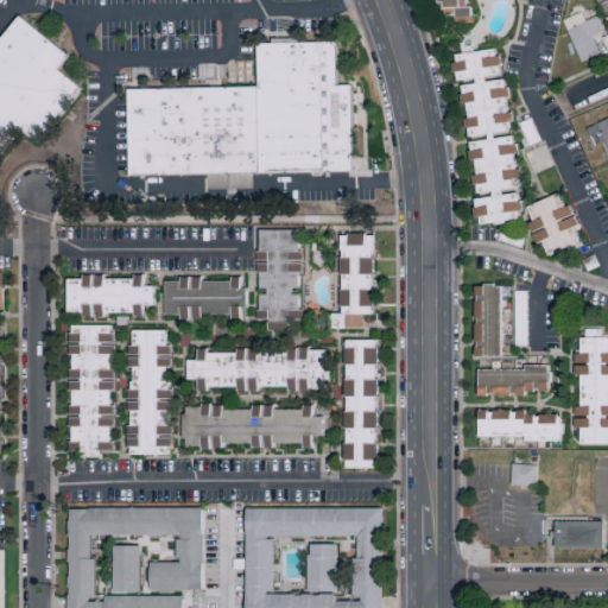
[(436,0),(437,7),(454,7),(455,17),(470,17),(470,5),(466,5),(466,0),(436,0)]
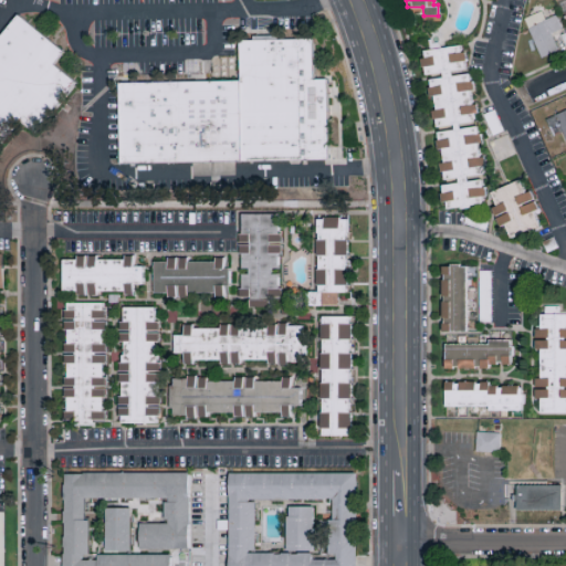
[(540,58),(557,51),(551,32),(561,29),(556,14),(544,19),(541,11),(524,18),(540,58)]
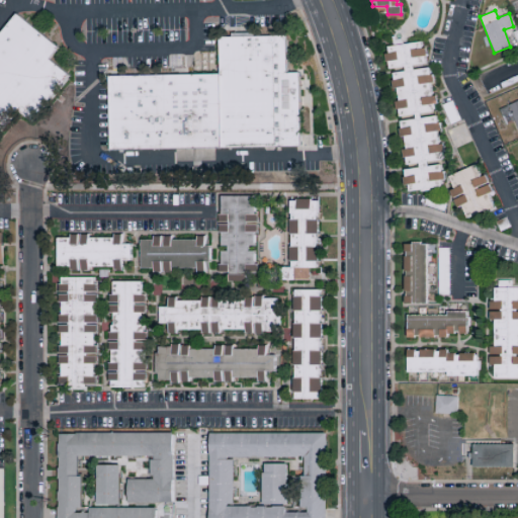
[(73,80),(37,127),(31,122),(21,113),(0,140),(0,39),(17,18),(18,17),(19,18),(30,27),(62,53),(53,64),(73,80)]
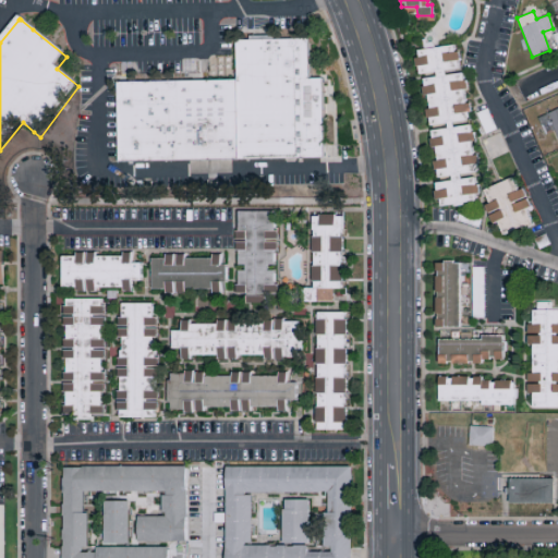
[(436,179),(434,180),(438,207),(475,202),(474,193),(477,192),(475,173),(478,173),(475,154),(474,154),(470,121),(462,71),(446,73),(446,70),(459,68),(456,43),(417,48),(436,179)]
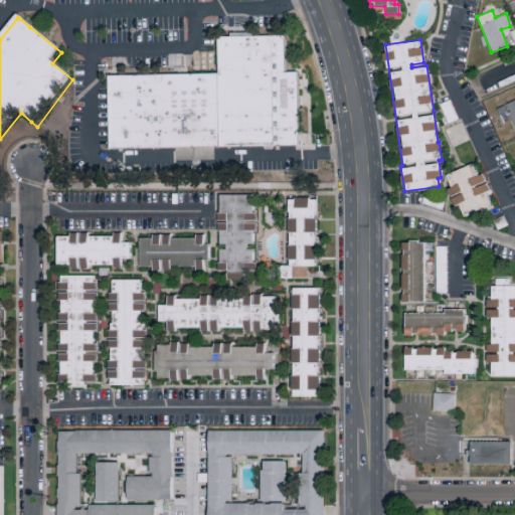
[(289,40),(290,76),(302,76),(302,77),(304,139),(304,150),(276,151),(216,152),(217,163),(214,163),(175,164),(175,152),(154,153),(115,155),(114,140),(112,80),(153,79),(214,77),(217,77),(223,77),(222,40),(275,40),(289,40)]
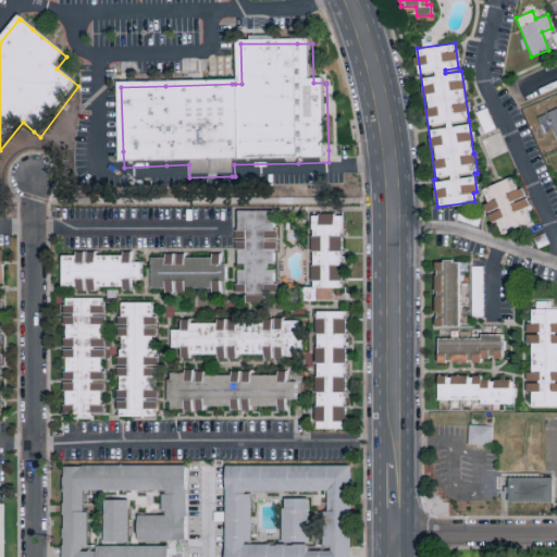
[(556,108),(537,115),(544,133),(554,130),(556,138),(556,108)]
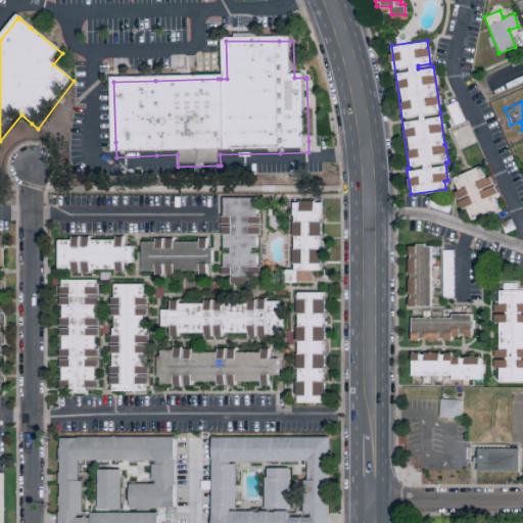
[(496,193),(490,175),(484,177),(480,165),(453,176),(458,191),(457,191),(467,220),(498,208),(492,194),(496,193)]
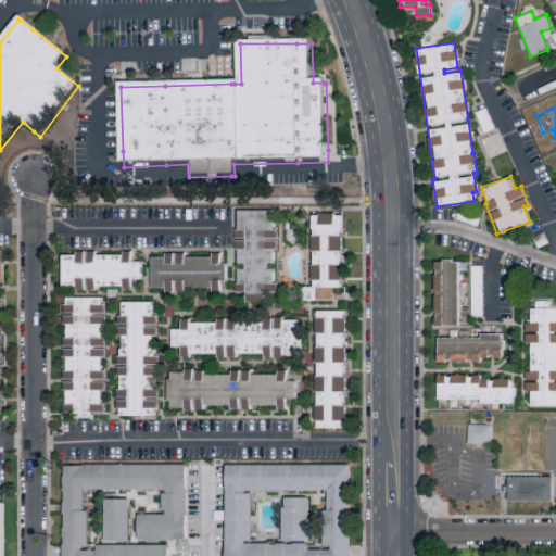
[(274,209),(234,210),(235,292),(274,292),(273,265),(274,265),(274,209)]
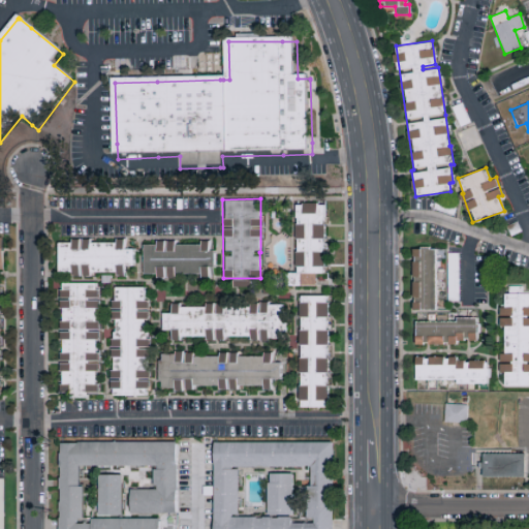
[(294,203),(294,273),(291,273),(291,285),(315,285),(315,273),(323,273),(323,203),(294,203)]
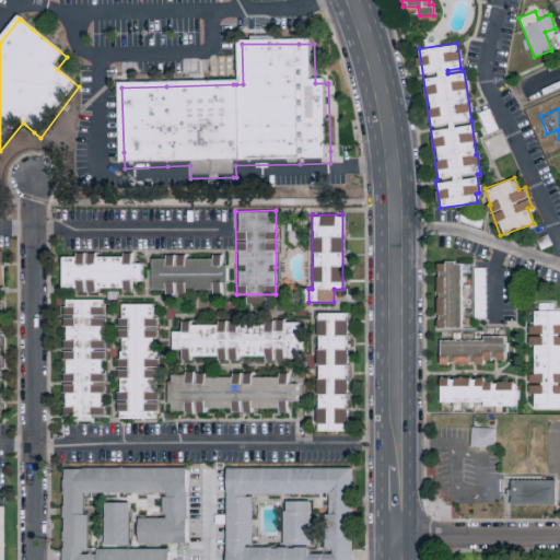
[(60,256),(60,289),(130,289),(130,281),(140,281),(140,263),(130,263),(130,254),(73,254),(73,256),(60,256)]
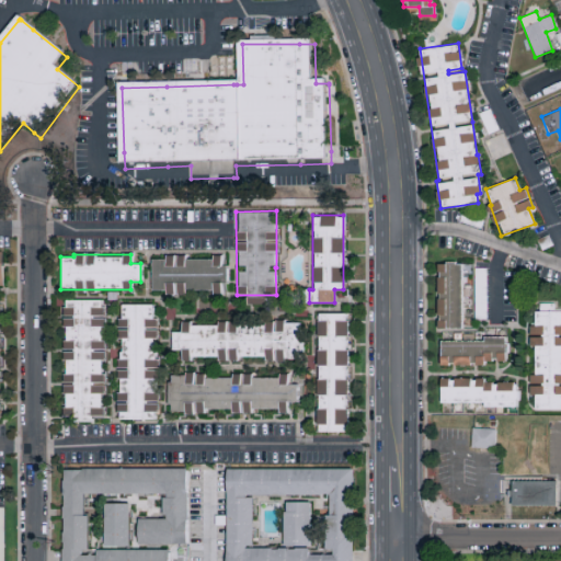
[(151,259),(151,289),(164,289),(164,294),(221,294),(221,283),(227,283),(227,265),(221,265),(221,254),(213,254),(213,258),(184,258),(184,254),(164,254),(164,259),(151,259)]
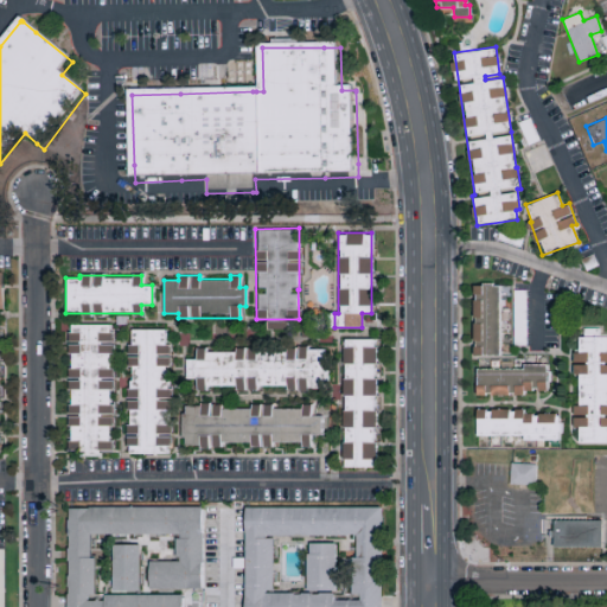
[(499,283),(473,285),(474,355),(500,355),(499,283)]
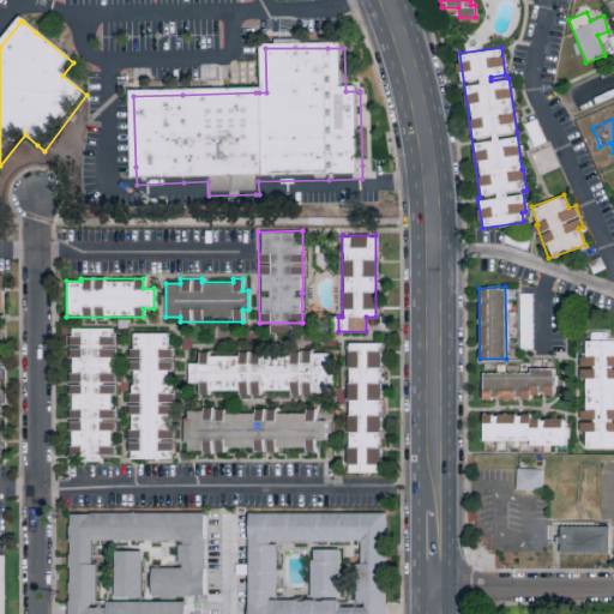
[(70,455),(85,455),(85,462),(101,461),(101,455),(113,455),(112,327),(68,327),(70,455)]
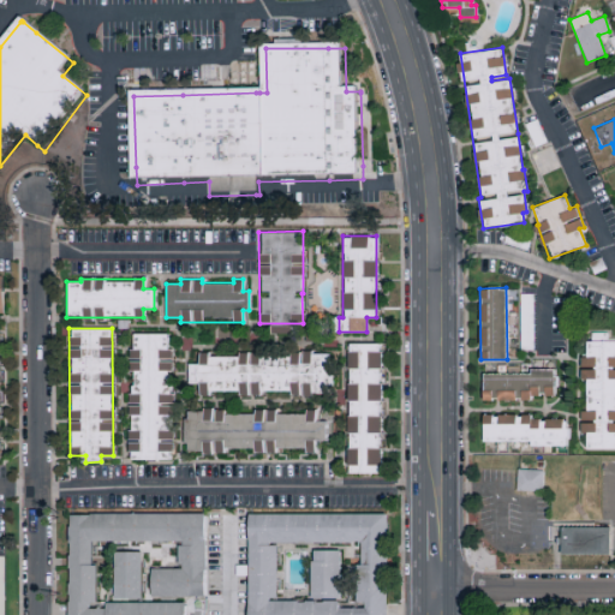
[(167,333),(130,333),(129,459),(169,459),(171,347),(167,347),(167,333)]
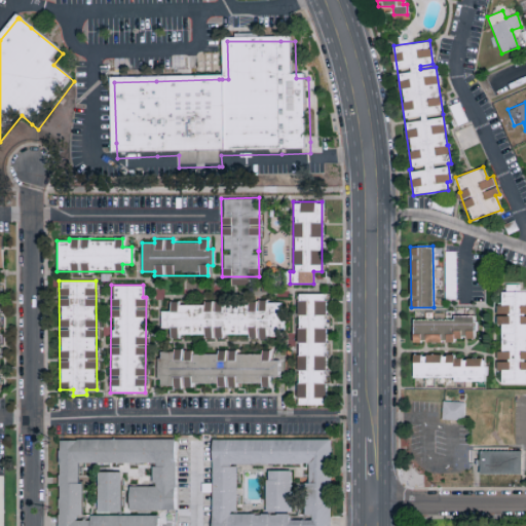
[(525,382),(525,291),(501,291),(501,304),(496,304),(496,324),(501,324),(500,351),(496,351),(496,370),(501,370),(501,383),(525,382)]
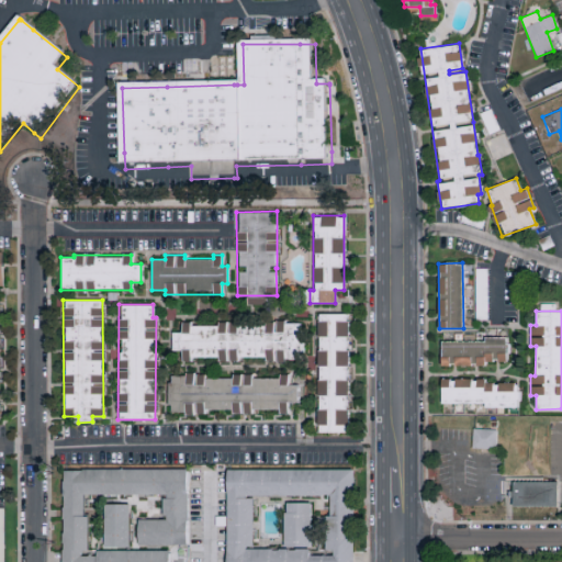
[(348,433),(346,313),(316,313),(318,433),(348,433)]
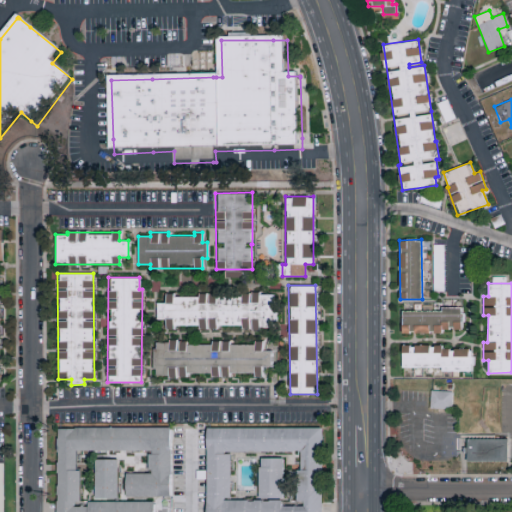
[(275,328),(273,292),(165,295),(165,302),(156,302),(156,319),(172,319),(173,325),(197,324),(197,329),(215,328),(215,325),(241,324),(241,329),(275,328)]
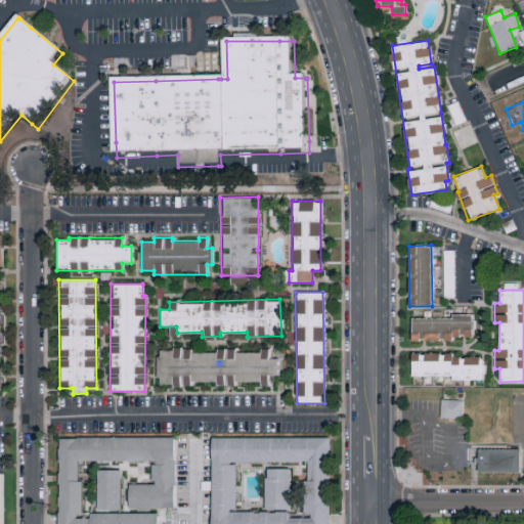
[(411,318),(411,339),(473,338),(472,314),(451,314),(451,317),(411,318)]
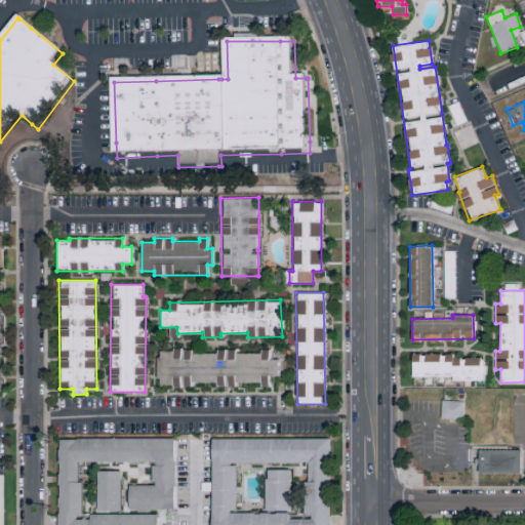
[(158,350),(157,386),(190,387),(190,382),(215,382),(215,386),(235,387),(235,382),(269,384),(269,375),(278,376),(278,359),(269,359),(269,349),(260,349),(260,352),(216,351),(158,350)]
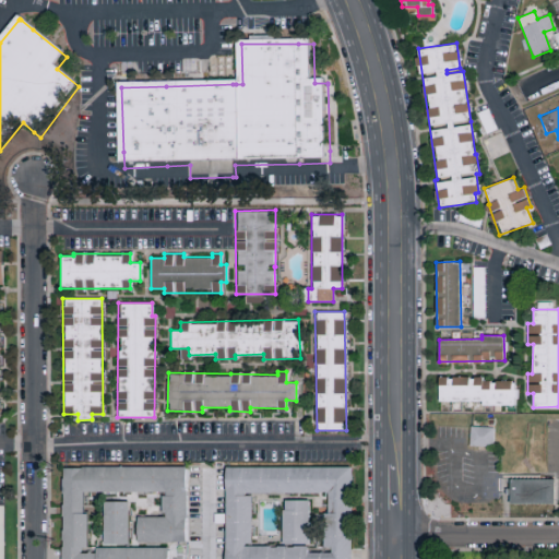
[(439,403),(515,403),(515,380),(483,380),(483,377),(439,377),(439,403)]
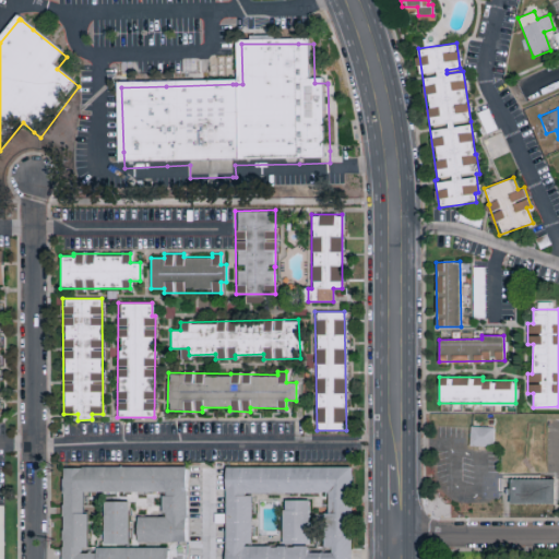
[(494,427),(471,426),(470,445),(492,445),(494,427)]
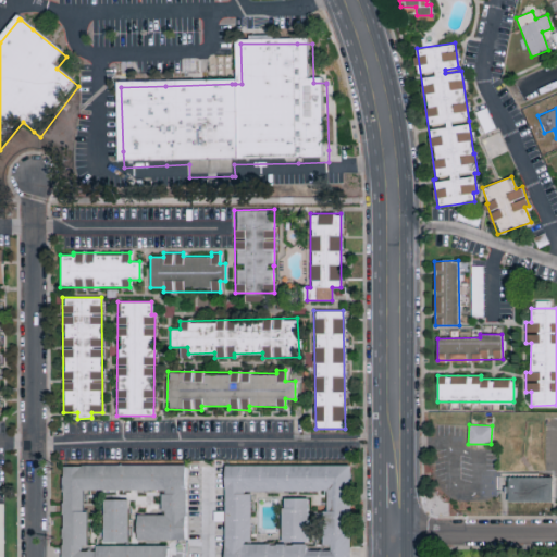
[(62,465),(61,556),(166,556),(166,545),(86,545),(86,511),(82,511),(82,490),(161,490),(161,515),(136,515),(136,541),(185,541),(185,465),(62,465)]
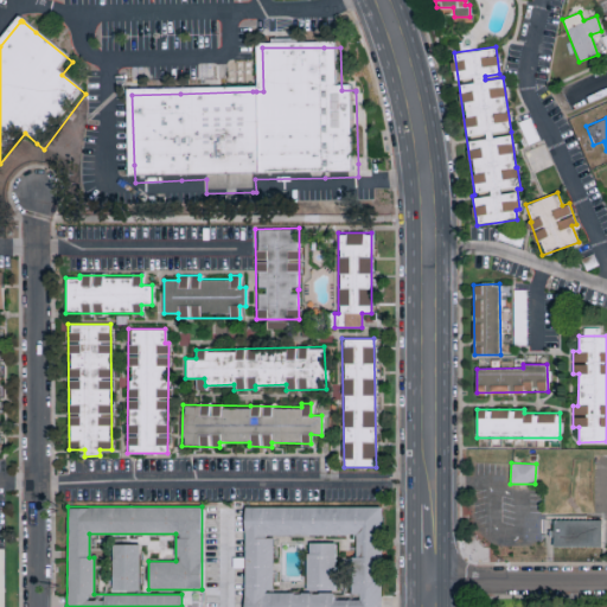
[(381,606),(382,506),(244,506),(244,606),(381,606)]
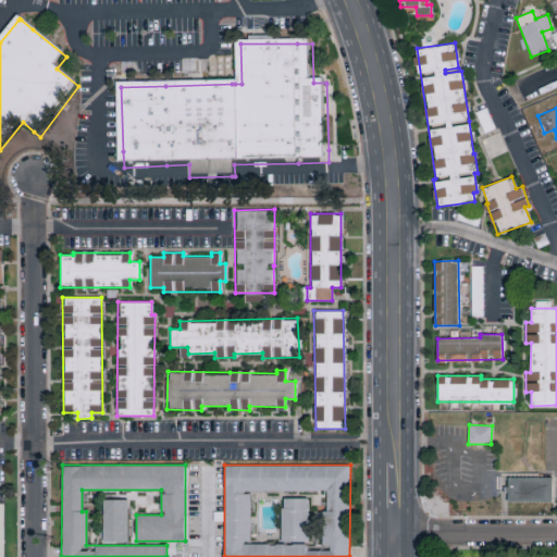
[(507,502),(552,502),(552,477),(507,478),(507,502)]
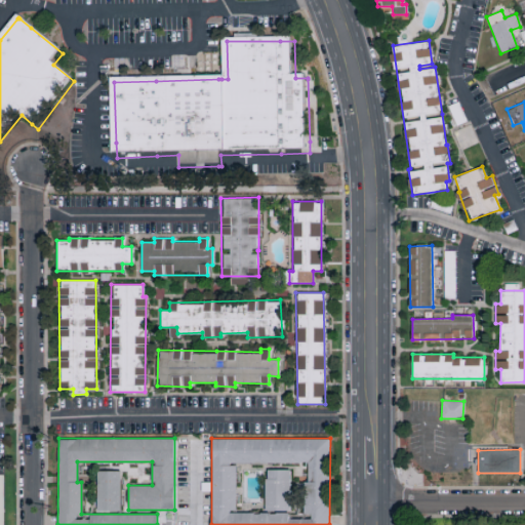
[(120,471),(97,471),(96,510),(120,511),(120,471)]
